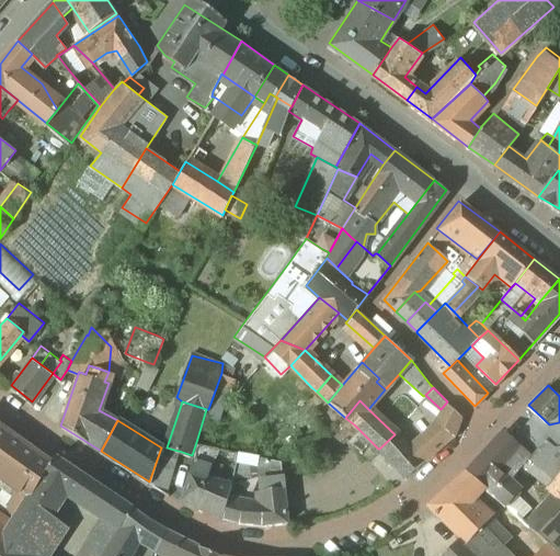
[(0,445),(11,430),(0,422),(0,445)]
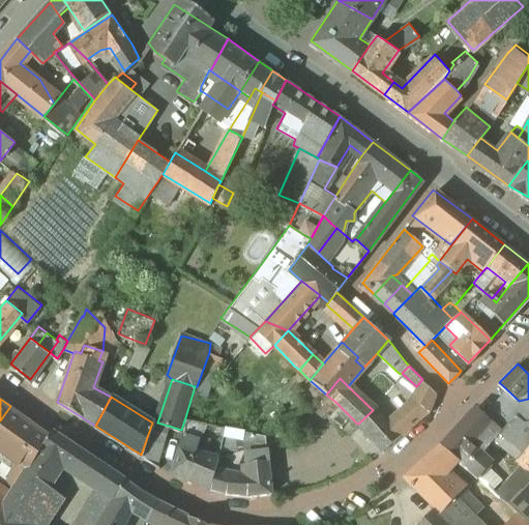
[(476,405),(441,442),(458,457),(477,473),(488,464),(492,460),(468,439),(480,426),(489,416),(476,405)]
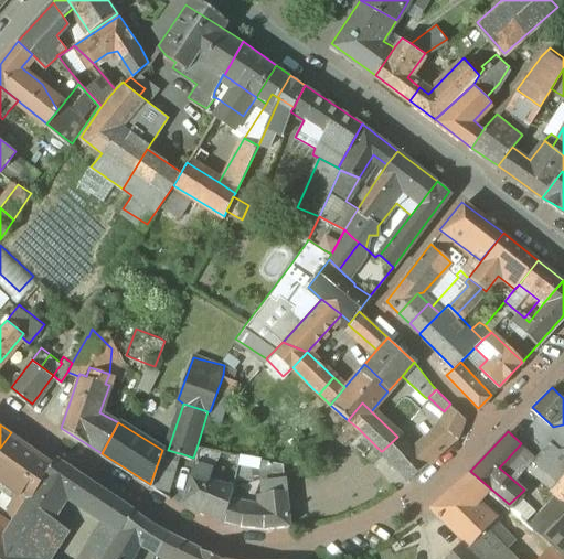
[(53,461),(11,432),(0,448),(0,477),(19,492),(29,498),(44,475),(53,461)]
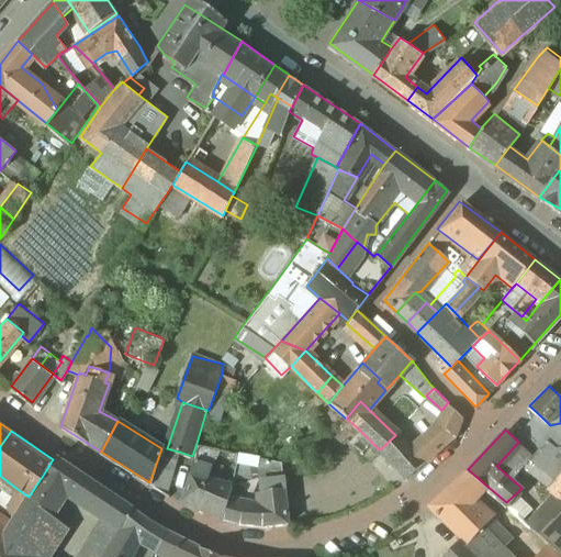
[(395,435),(380,449),(396,468),(413,453),(395,435)]
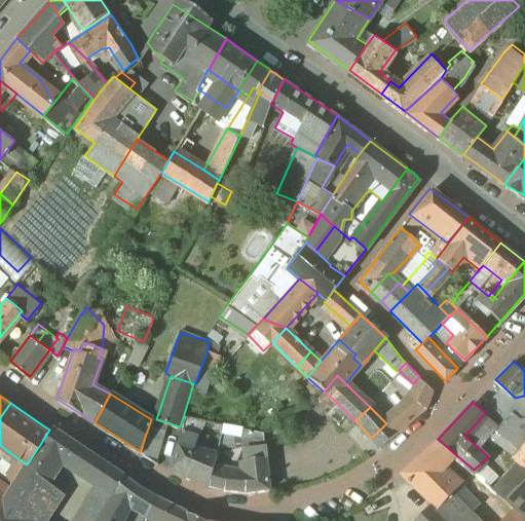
[(524,422),(511,412),(499,425),(491,434),(515,452),(524,440),(524,422)]
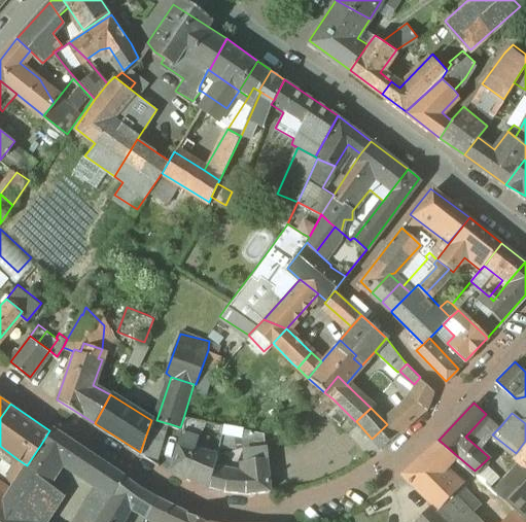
[(500,426),(486,414),(478,423),(492,435),(500,426)]
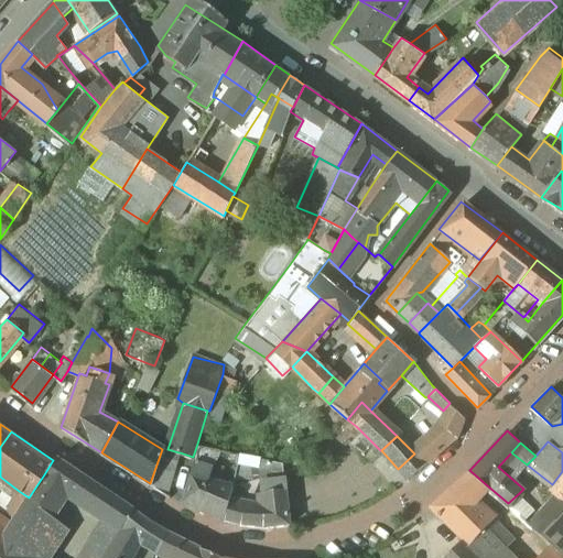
[(218,448),(201,445),(193,470),(212,477),(214,471),(218,448)]
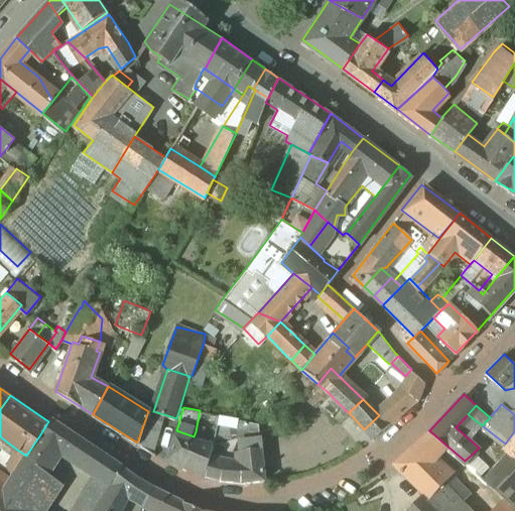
[(153,411),(149,409),(148,411),(137,442),(152,452),(163,414),(153,411)]
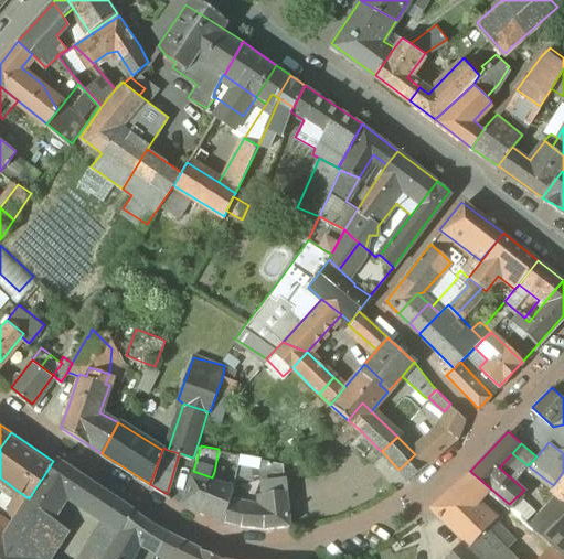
[(415,454),(398,470),(407,479),(425,463),(415,454)]
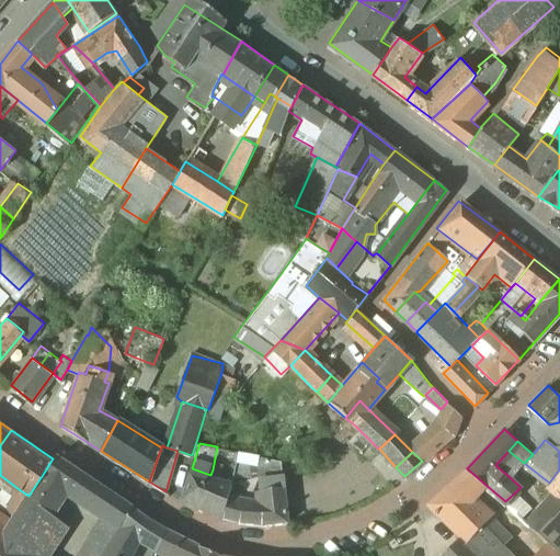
[(133,506),(56,453),(53,458),(44,473),(65,488),(112,520),(121,525),(133,506)]
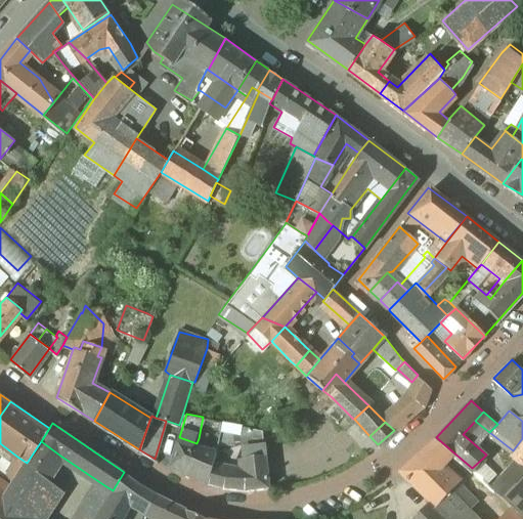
[(262,429),(240,424),(243,459),(265,456),(262,429)]
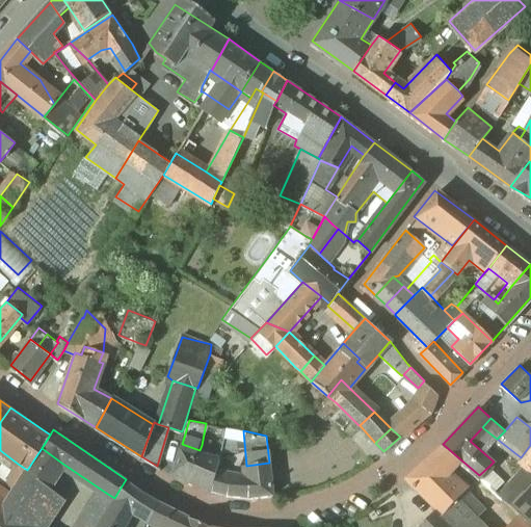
[(200,450),(182,444),(171,475),(200,489),(204,489),(206,470),(209,452),(200,450)]
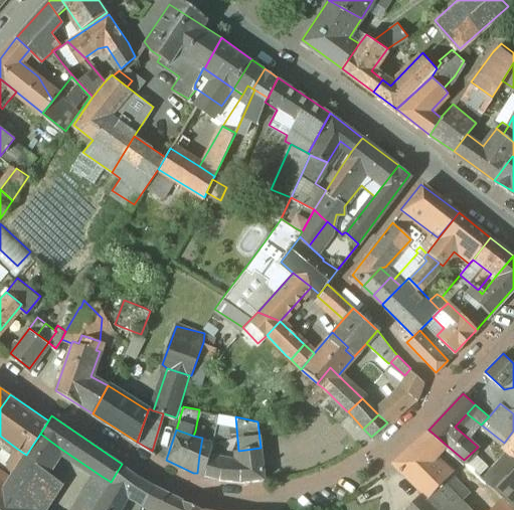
[(429,430),(393,461),(425,492),(430,496),(443,483),(453,473),(433,455),(445,444),(429,430)]
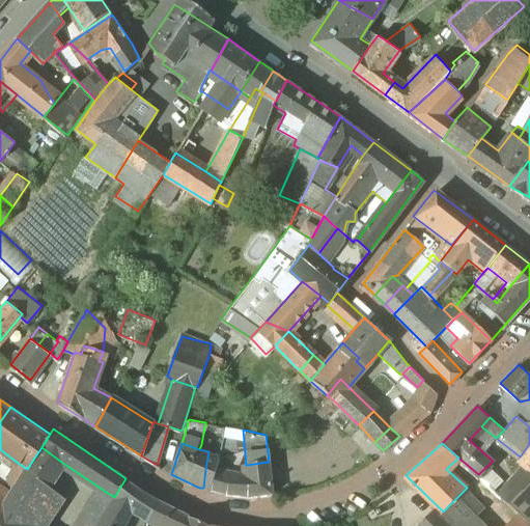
[(529,444),(520,457),(519,459),(527,466),(529,468),(529,444)]
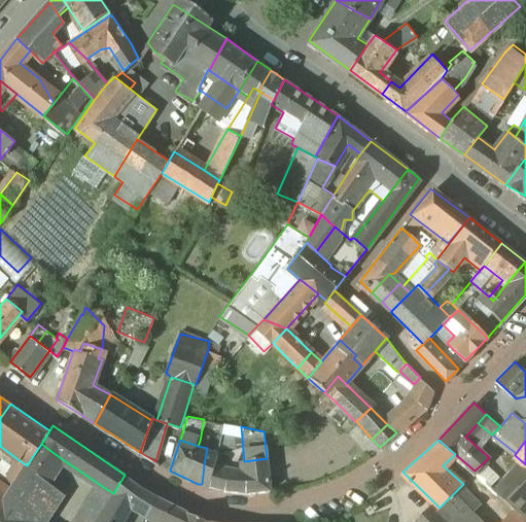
[(61,458),(41,444),(27,465),(46,480),(61,458)]
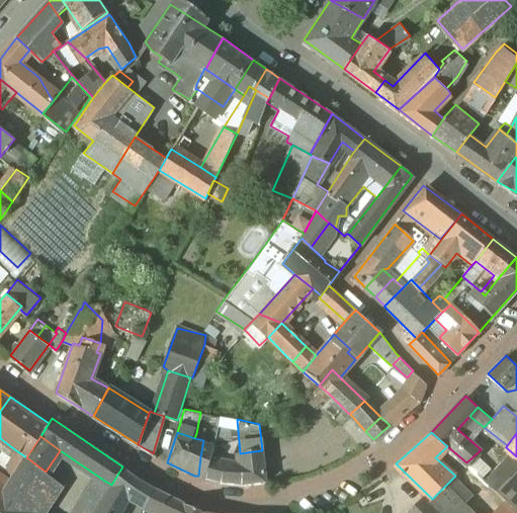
[(240,465),(223,461),(219,479),(245,483),(265,481),(262,450),(240,453),(241,461),(240,465)]
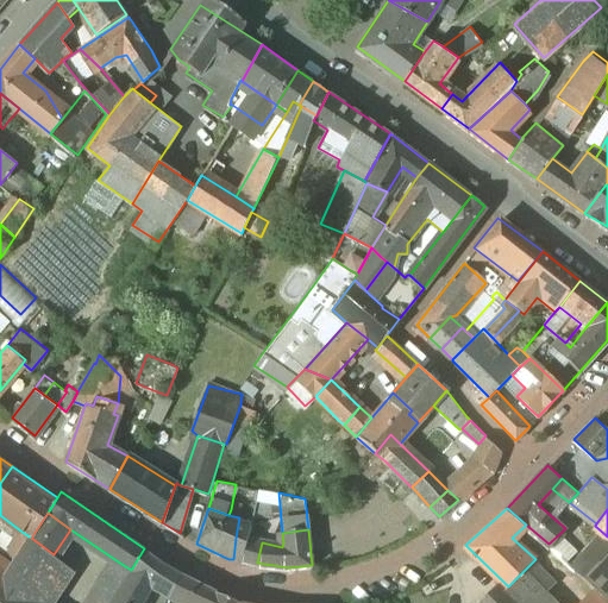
[(20,531),(0,563),(0,566),(8,572),(31,538),(20,531)]
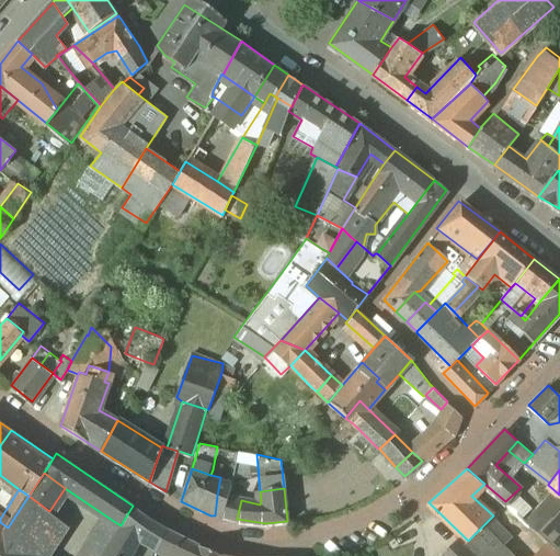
[(539,512),(516,491),(505,501),(528,524),(539,513),(539,512)]
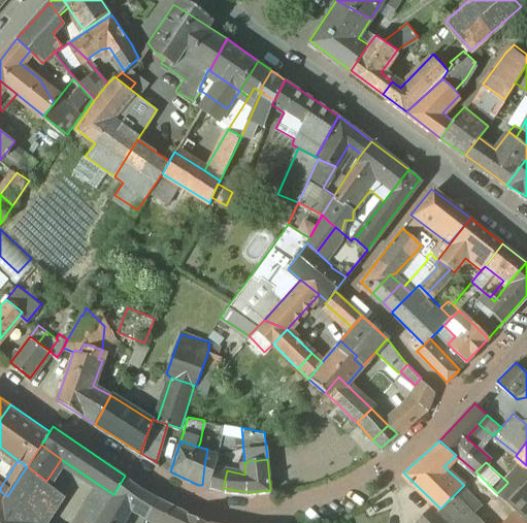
[(526,465),(524,463),(507,482),(507,483),(497,493),(522,514),(526,519),(526,465)]
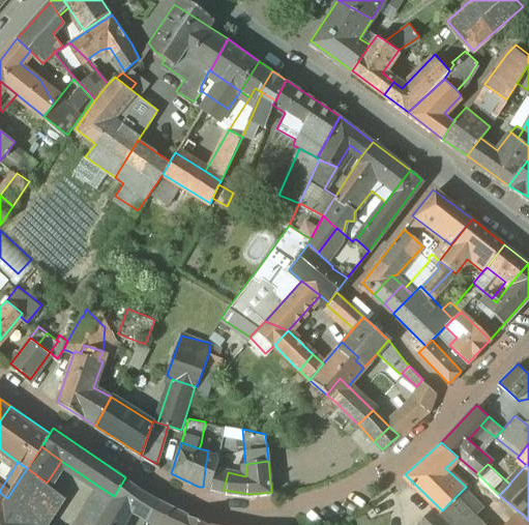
[(47,483),(27,468),(7,498),(2,505),(30,524),(39,524),(61,493),(47,483)]
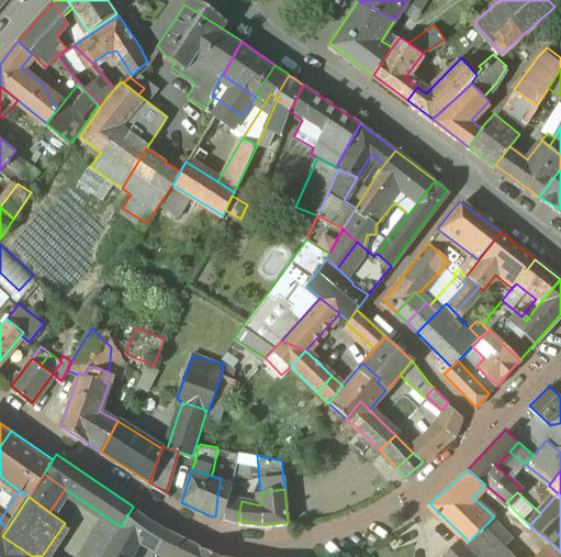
[(242,501),(217,497),(215,516),(237,520),(242,501)]
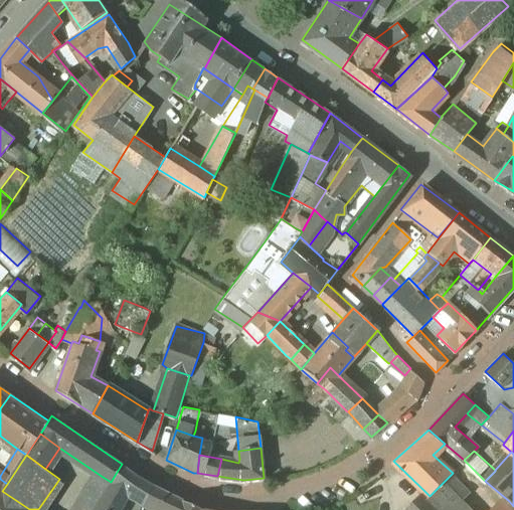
[(138,476),(122,464),(111,482),(96,506),(102,509),(119,509),(128,495),(143,503),(145,500),(152,483),(138,476)]
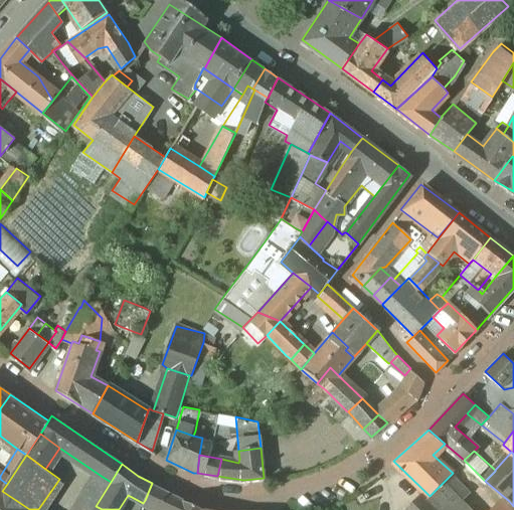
[(103,477),(83,505),(92,509),(93,509),(96,506),(111,482),(103,477)]
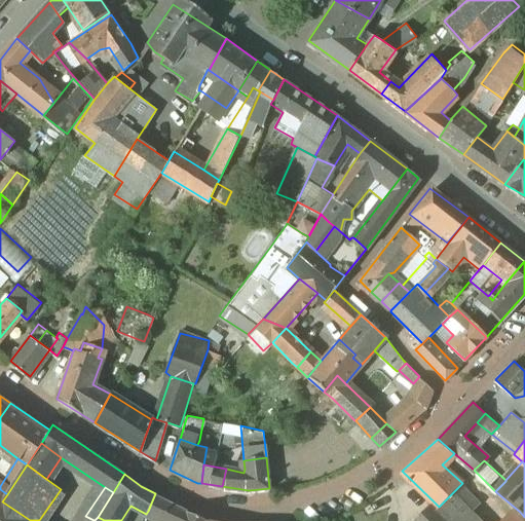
[(207,520),(209,520),(155,493),(148,511),(169,520),(207,520)]
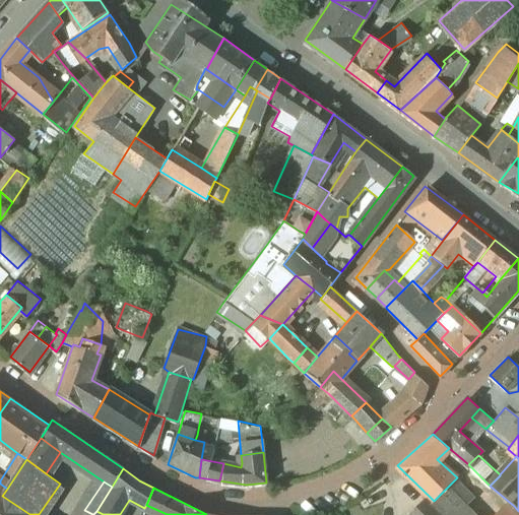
[(474,514),(447,488),(434,501),(448,514),(474,514)]
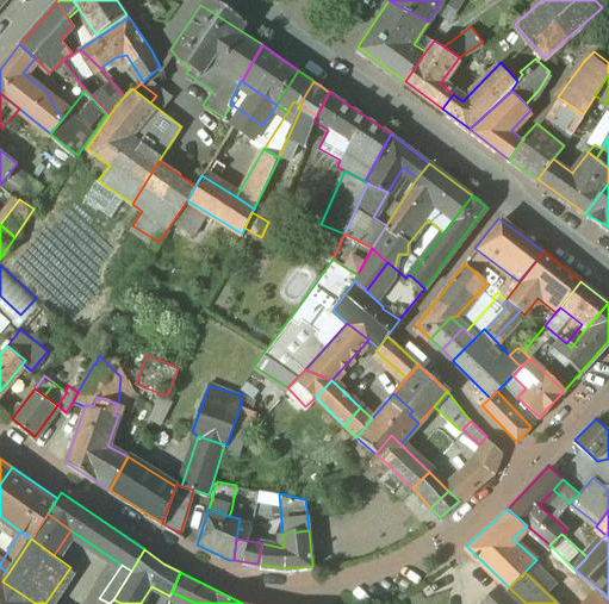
[(35,603),(2,581),(0,585),(0,603),(35,603)]
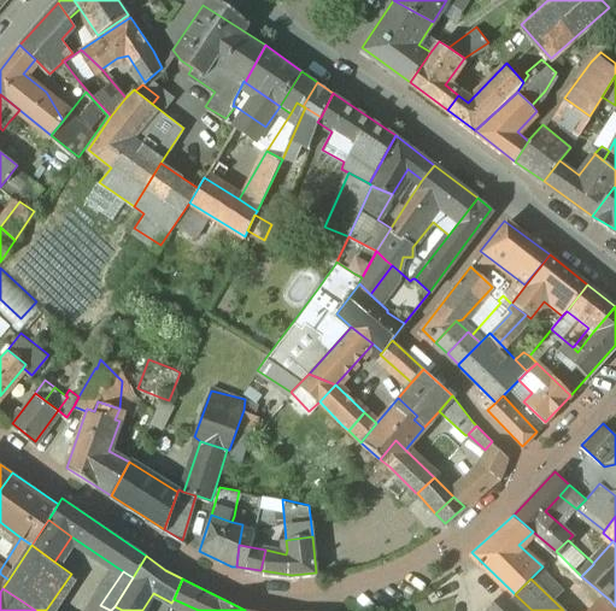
[(510,589),(488,610),(532,610),(515,594),(510,589)]
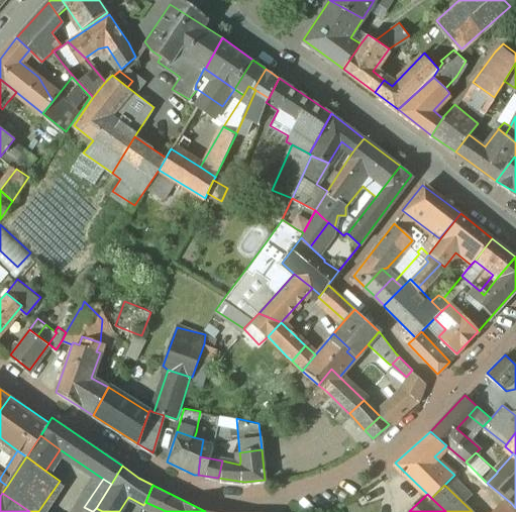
[(490,511),(513,511),(501,500),(490,511)]
